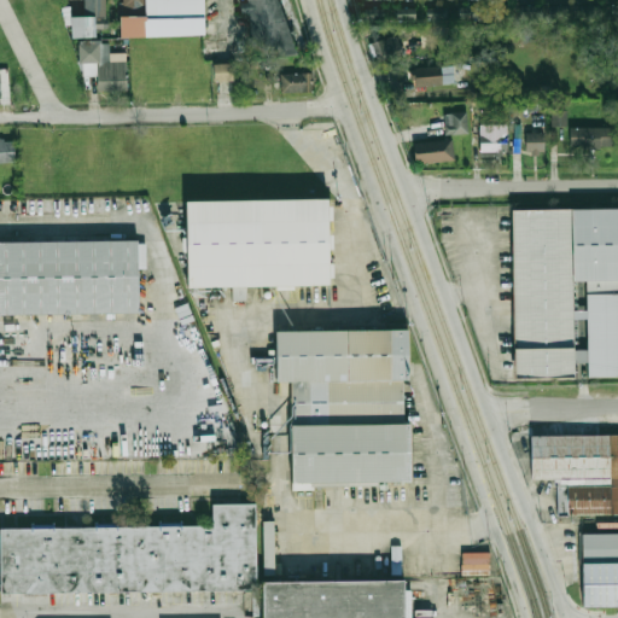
[(71,36),(108,35),(106,0),(86,0),(87,15),(71,16),(71,36)]
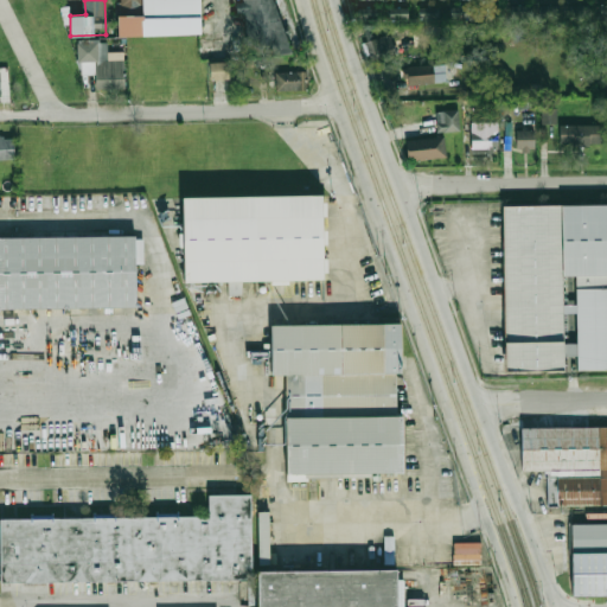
[(121,0),(121,13),(117,13),(117,36),(202,34),(200,0),(121,0)]
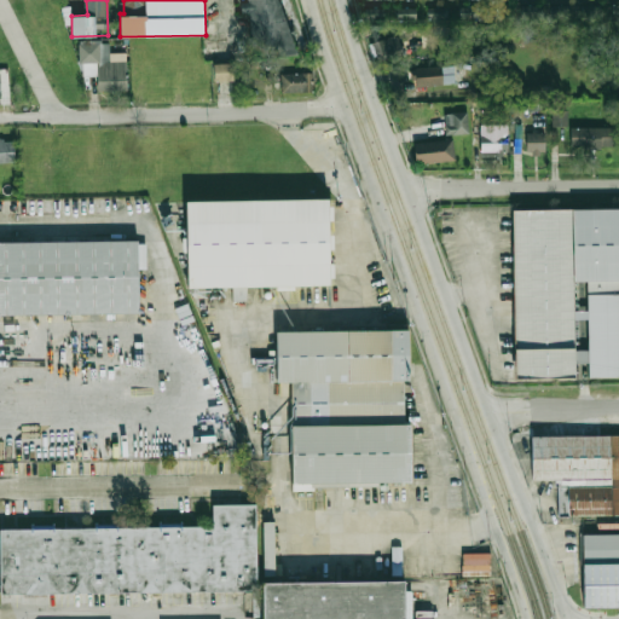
[(242,0),(253,51),(270,47),(272,56),(290,52),(279,0),(242,0)]
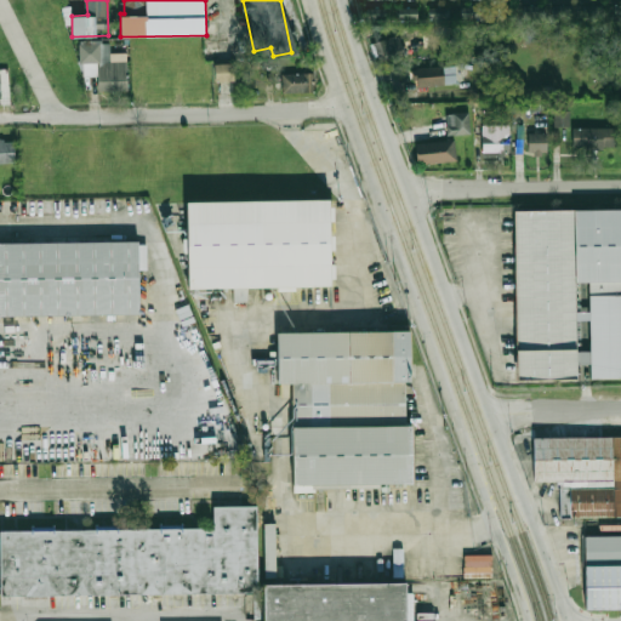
[(571,20),(571,6),(553,5),(553,20),(571,20)]
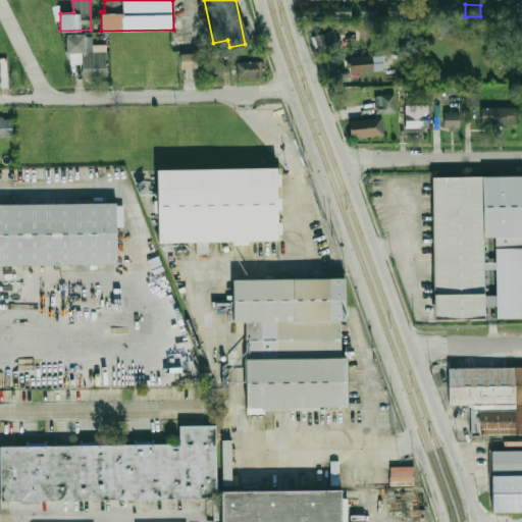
[(334,6),(335,16),(351,14),(351,5),(334,6)]
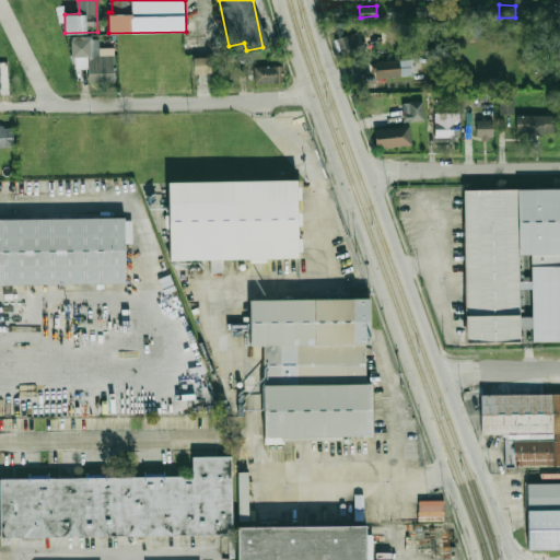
[(404,6),(388,8),(389,16),(405,15),(404,6)]
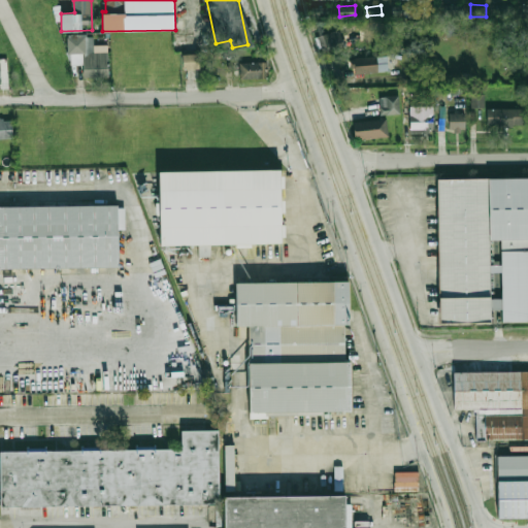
[(512,5),(497,5),(497,14),(512,14),(512,5)]
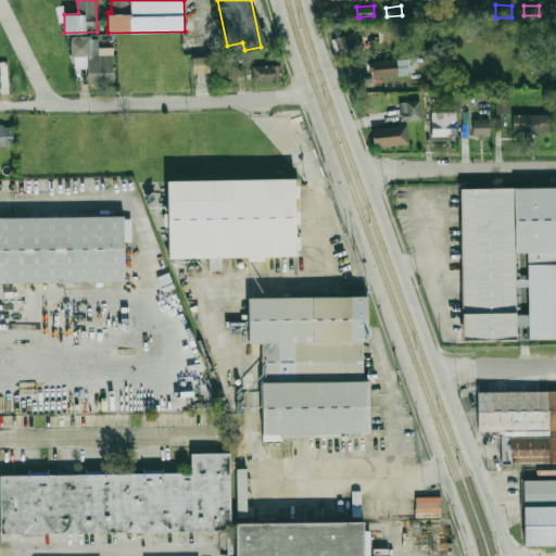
[(345,8),(329,7),(329,15),(345,16),(345,8)]
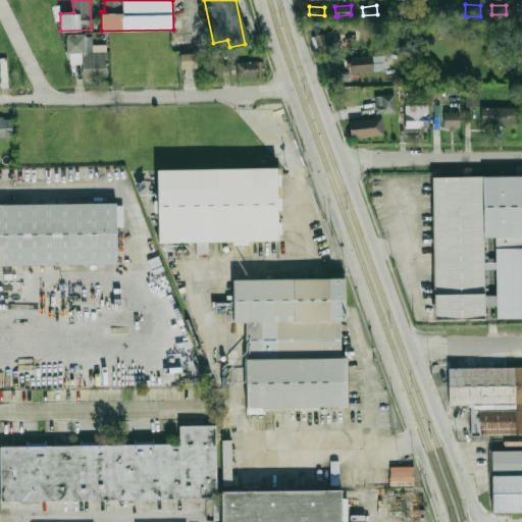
[(441,7),(442,16),(456,15),(456,6),(441,7)]
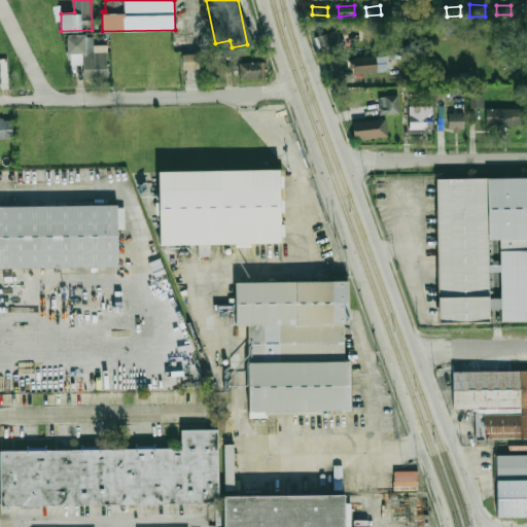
[(461,34),(461,24),(447,24),(447,33),(461,34)]
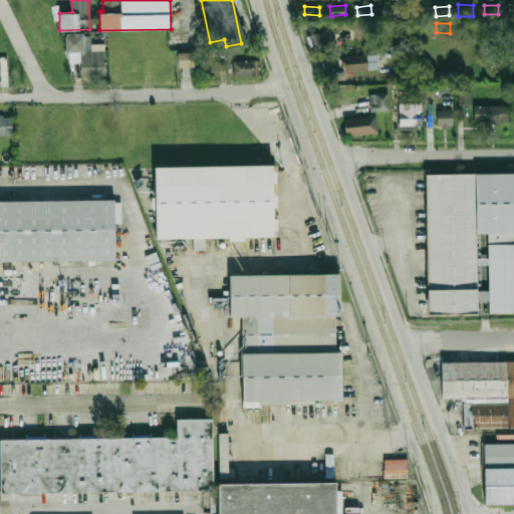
[(334,46),(329,29),(310,34),(315,52),(334,46)]
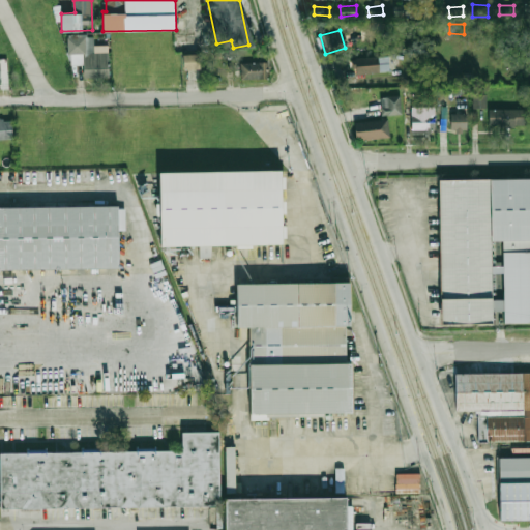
[(109,77),(109,53),(89,53),(89,37),(67,37),(67,53),(83,53),(83,77),(109,77)]
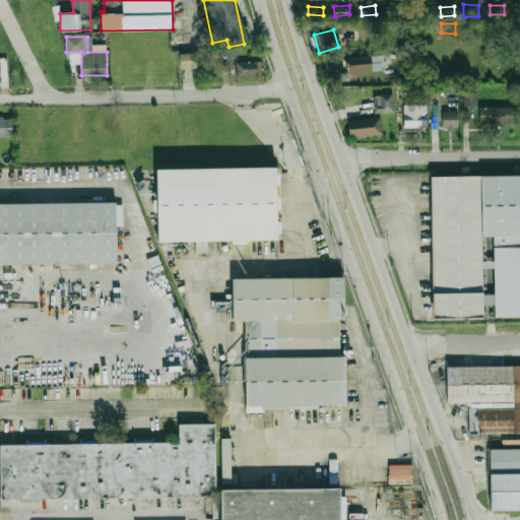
[(381,71),(381,56),(349,56),(349,71),(381,71)]
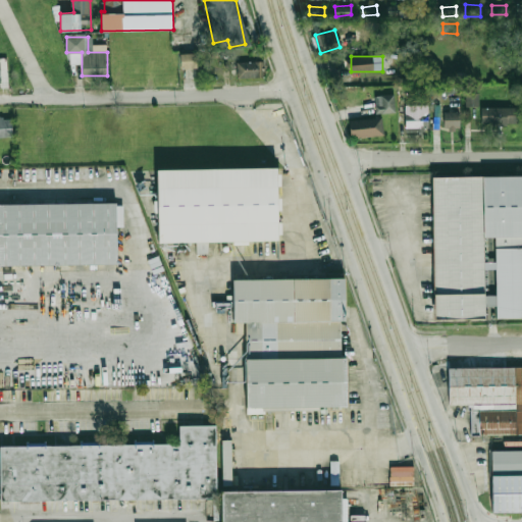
[(237,61),(237,79),(264,79),(264,61),(237,61)]
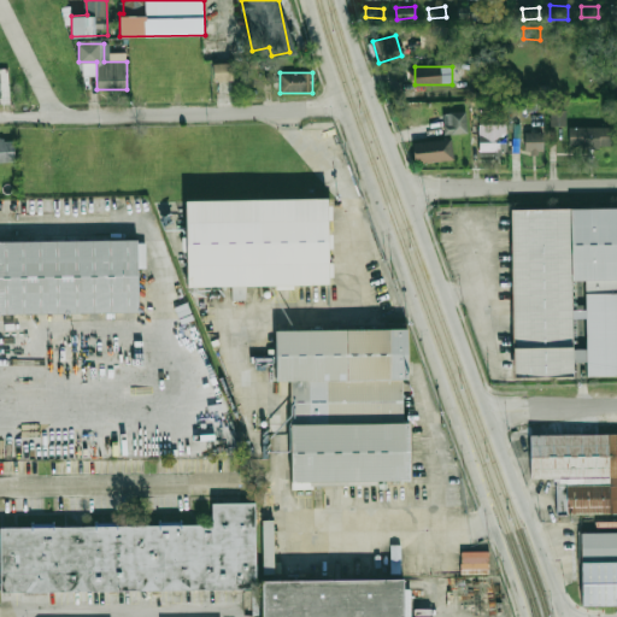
[(550,125),(565,127),(566,109),(550,109),(550,125)]
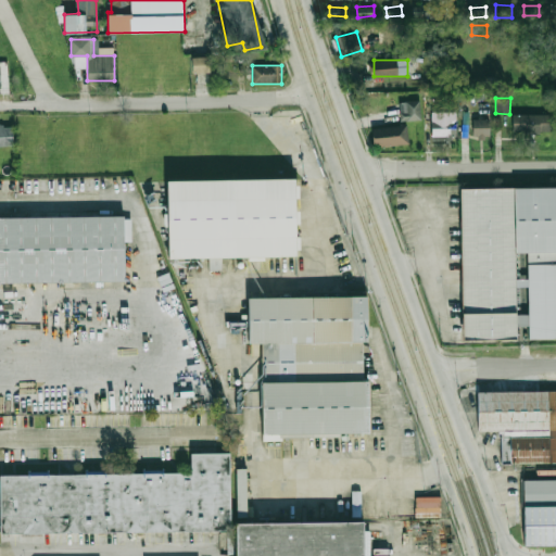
[(406,101),(406,119),(421,119),(421,101),(406,101)]
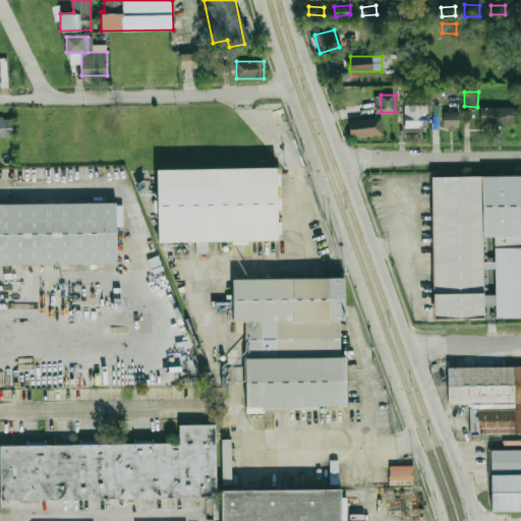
[(403,109),(404,130),(427,130),(427,108),(403,109)]
